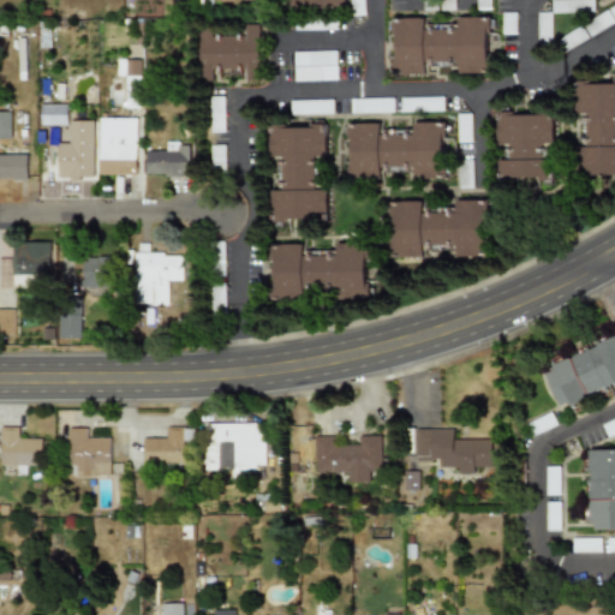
[(294,0),(294,11),(344,10),(344,0),(294,0)]
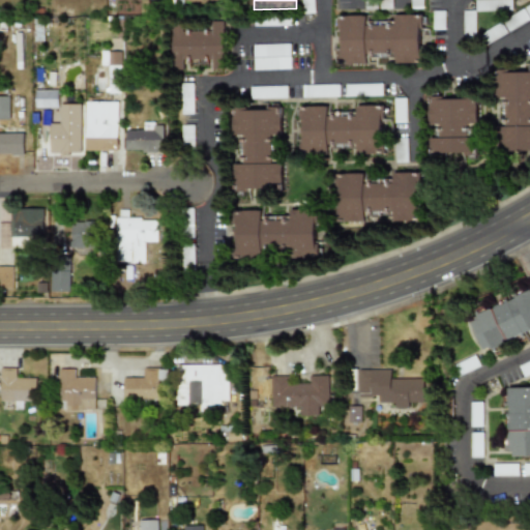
[(313,12),(312,0),(300,0),(301,13),(313,12)]
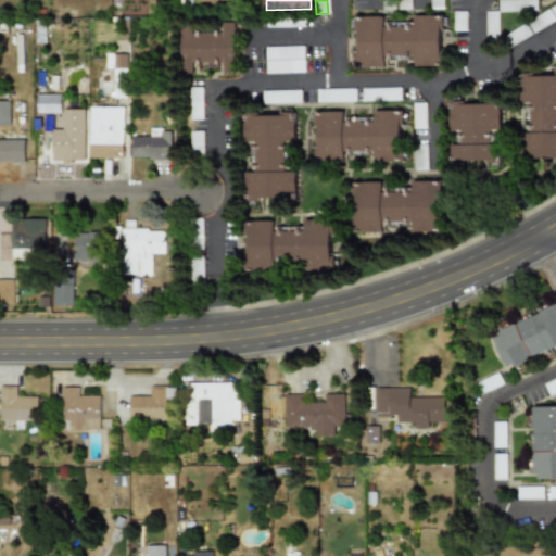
[(409,10),(409,0),(399,0),(399,9),(409,10)]
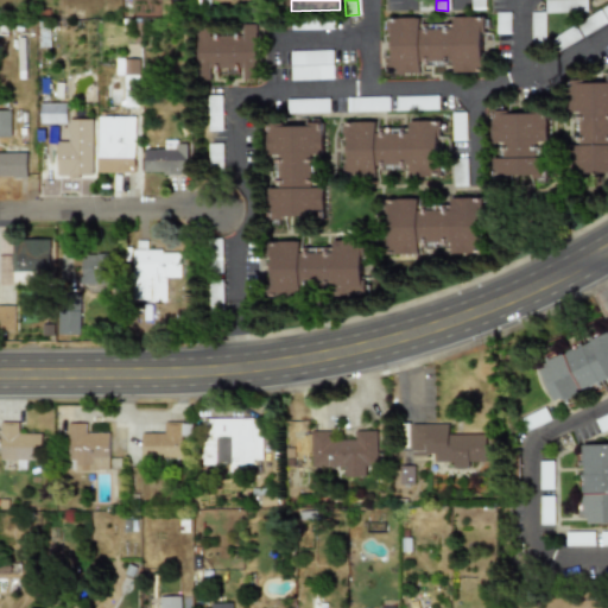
[(483,8),(483,0),(469,0),(469,10),(483,8)]
